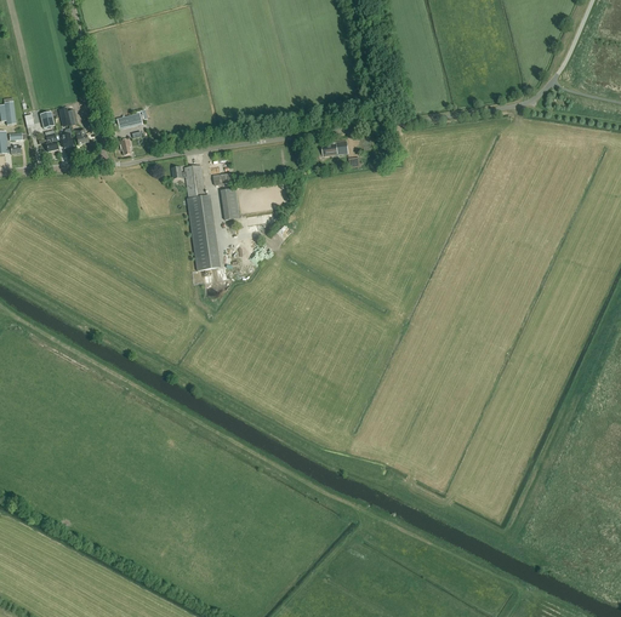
[(16,121),(13,100),(5,101),(5,102),(0,102),(0,106),(1,119),(6,119),(7,123),(16,121)]
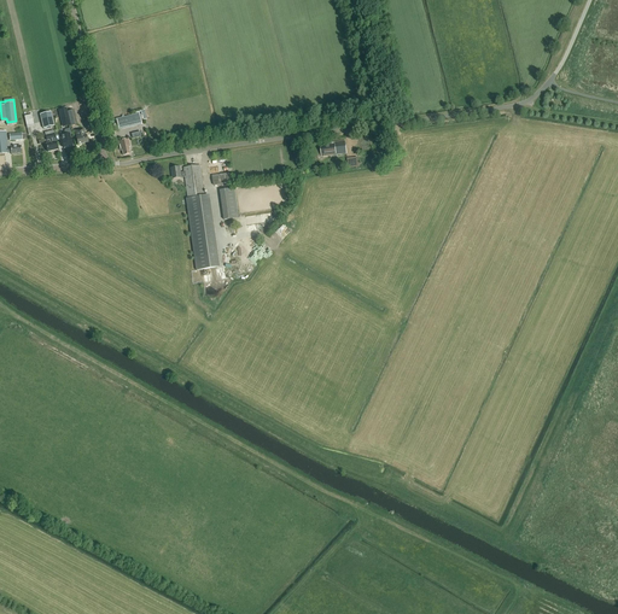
[(68,107),(71,122),(77,121),(74,106),(68,107)]
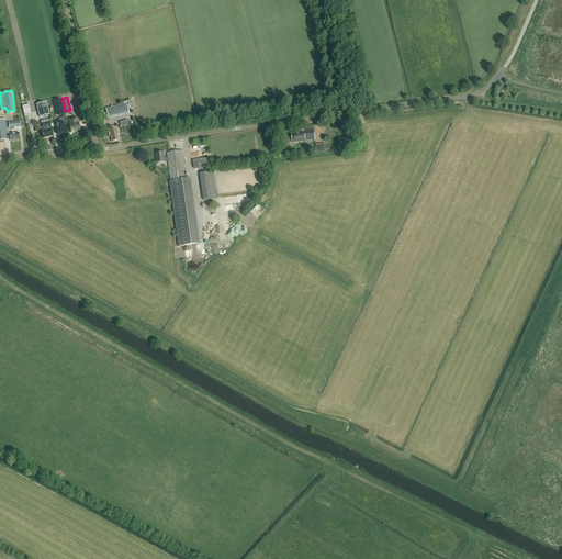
[(36,101),(40,113),(49,111),(46,99),(36,101)]
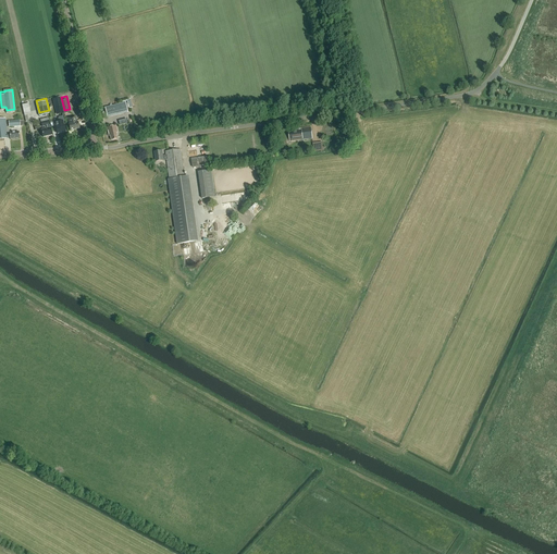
[(127,109),(125,99),(104,105),(107,114),(127,109)]
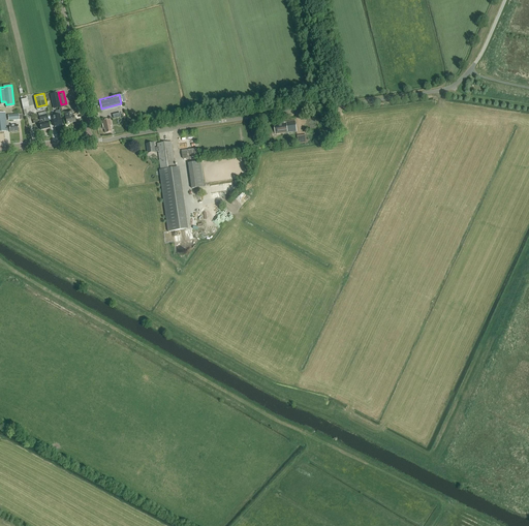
[(30,105),(27,95),(21,97),(23,107),(30,105)]
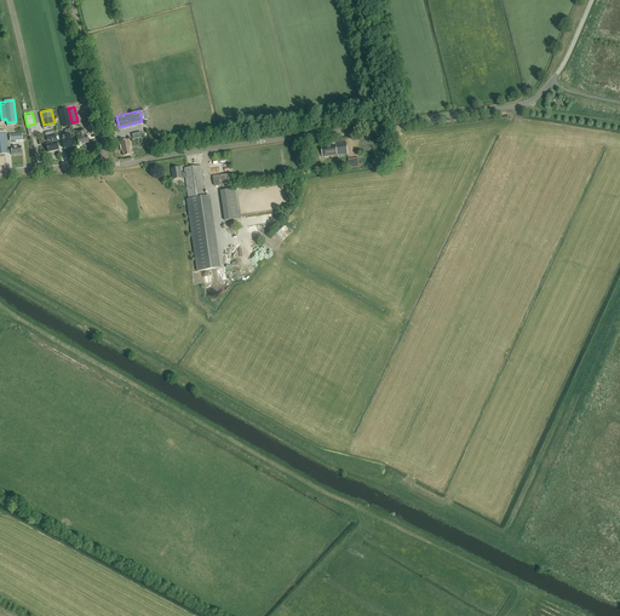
[(86,132),(85,130),(84,126),(75,128),(76,134),(79,142),(89,139),(86,132)]
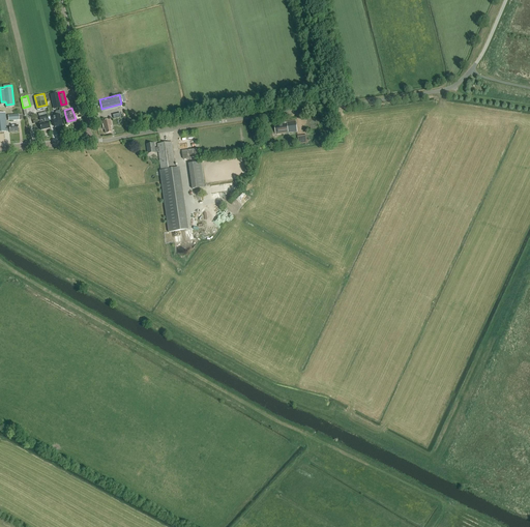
[(39,113),(40,118),(43,118),(43,120),(39,121),(41,127),(50,125),(48,119),(47,119),(47,117),(48,117),(46,111),(46,109),(39,111),(39,113)]
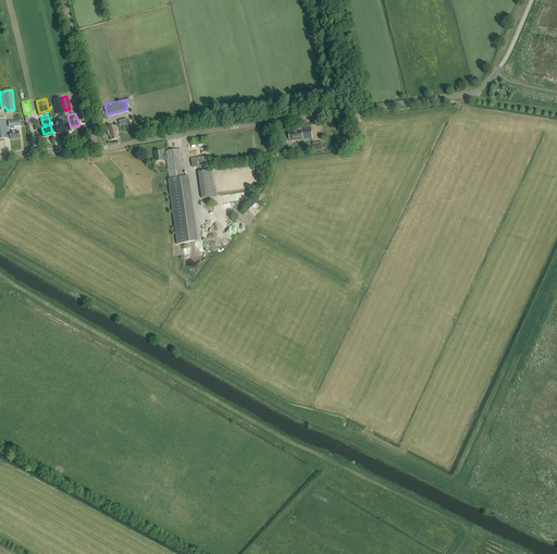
[(10,136),(20,135),(19,128),(10,130),(10,131),(7,131),(5,115),(0,115),(0,136),(7,136),(7,135),(10,135),(10,136)]
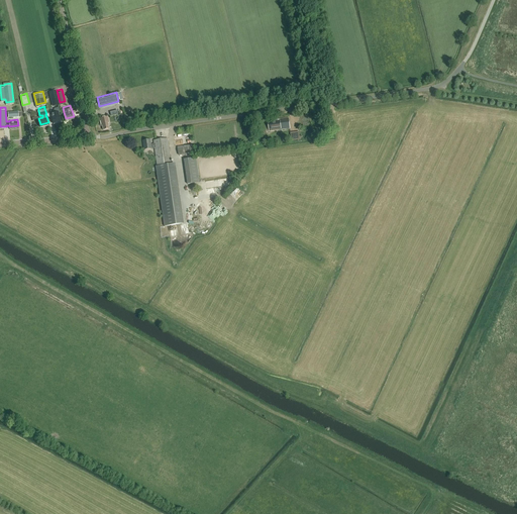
[(61,119),(59,109),(50,111),(54,121),(61,119)]
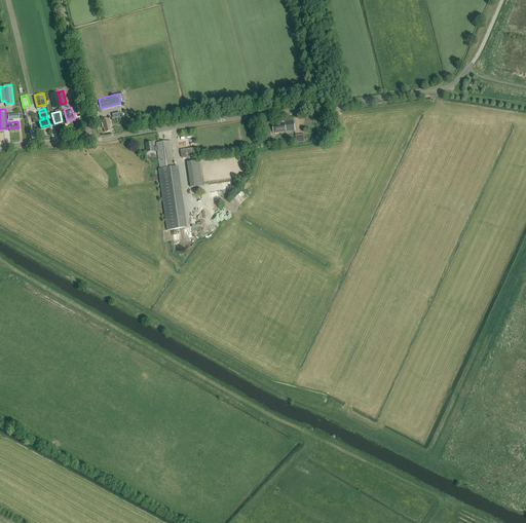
[(109,122),(111,122),(109,116),(101,117),(103,125),(104,125),(105,129),(111,128),(109,122)]
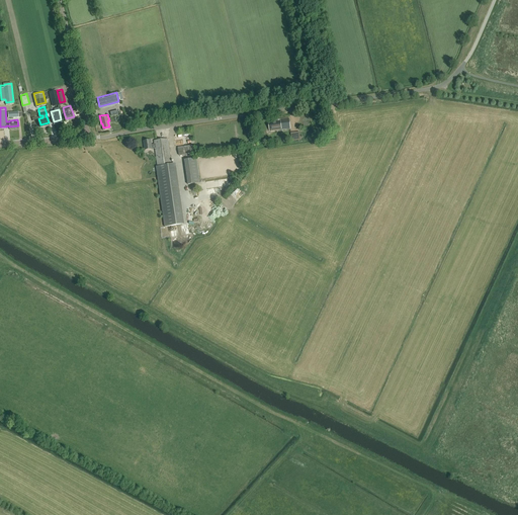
[(288,115),(276,117),(276,119),(268,120),(270,129),(278,127),(290,125),(288,115)]
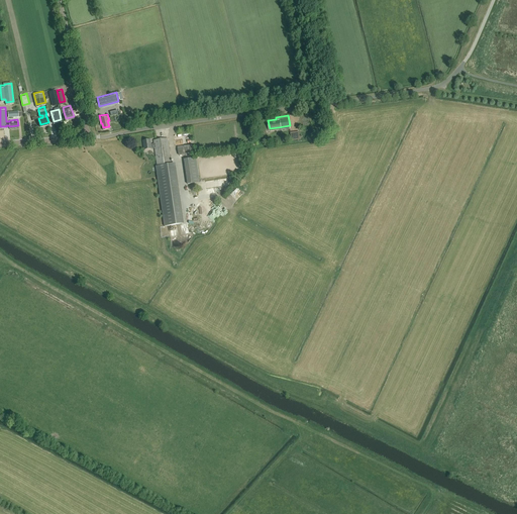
[(298,128),(290,129),(291,138),(300,136),(298,128)]
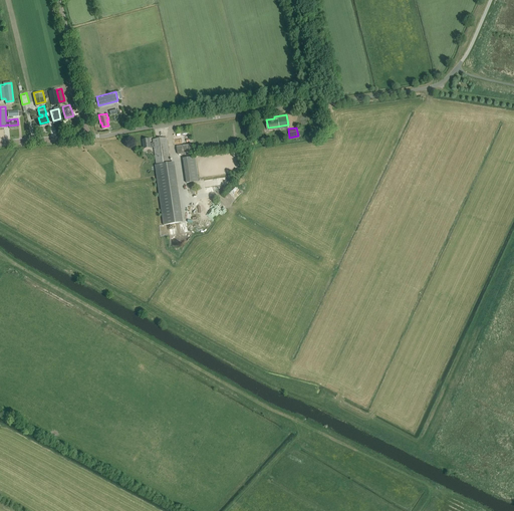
[(157,163),(171,161),(167,135),(153,137),(154,142),(151,142),(150,137),(143,138),(144,147),(154,145),(157,163)]
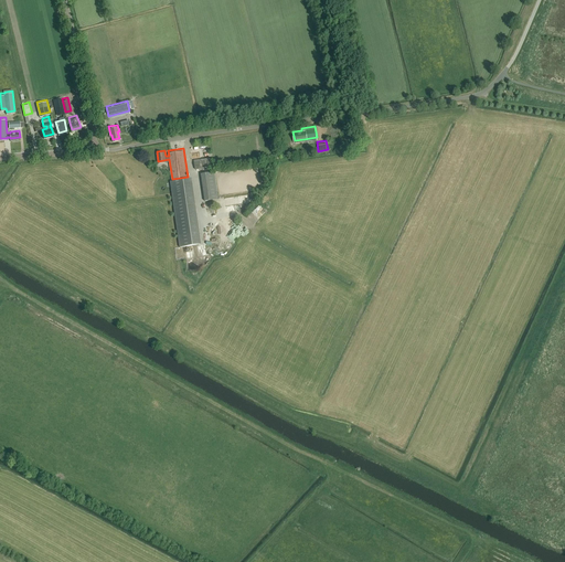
[(195,167),(213,165),(212,156),(194,158),(195,167)]
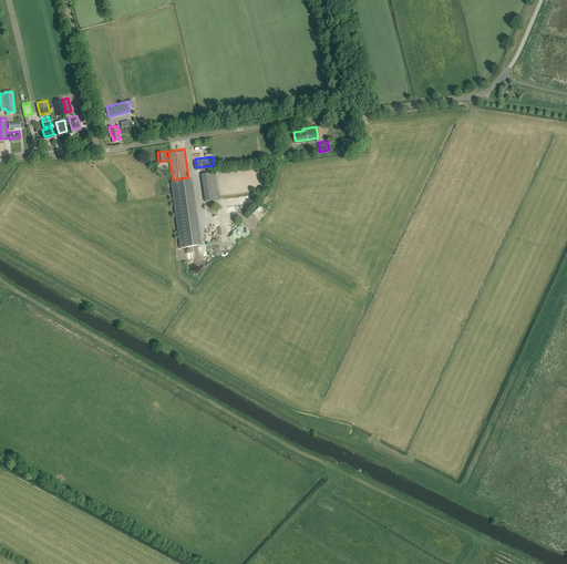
[(215,170),(202,172),(206,200),(219,197),(215,170)]
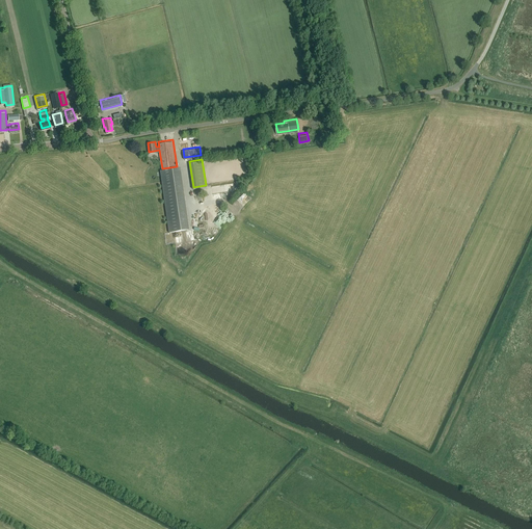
[(160,168),(169,231),(189,228),(181,165),(177,166),(162,168),(160,168)]
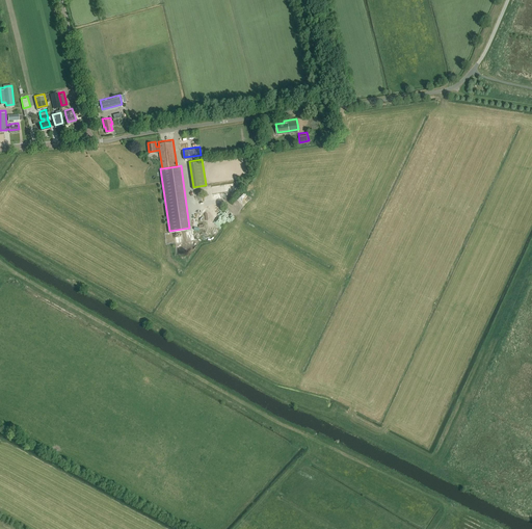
[(224,240),(232,231),(225,227),(218,236),(224,240)]
